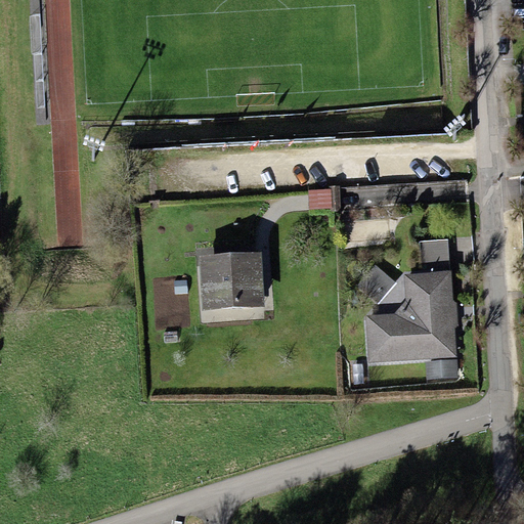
[(331,189),(308,190),(308,210),(332,208),(331,189)]
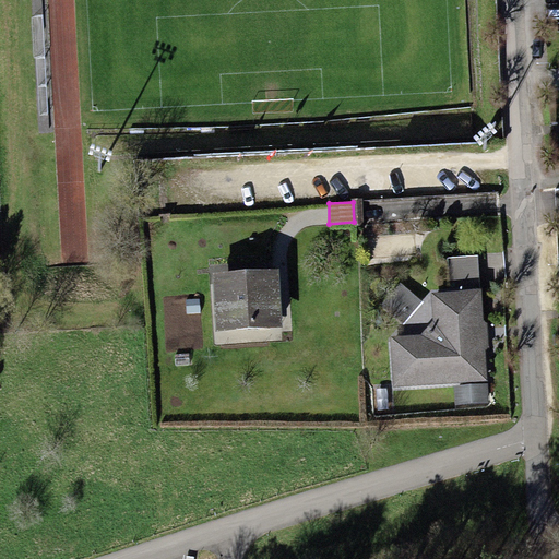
[(450,290),(479,288),(476,256),(447,258),(450,290)]
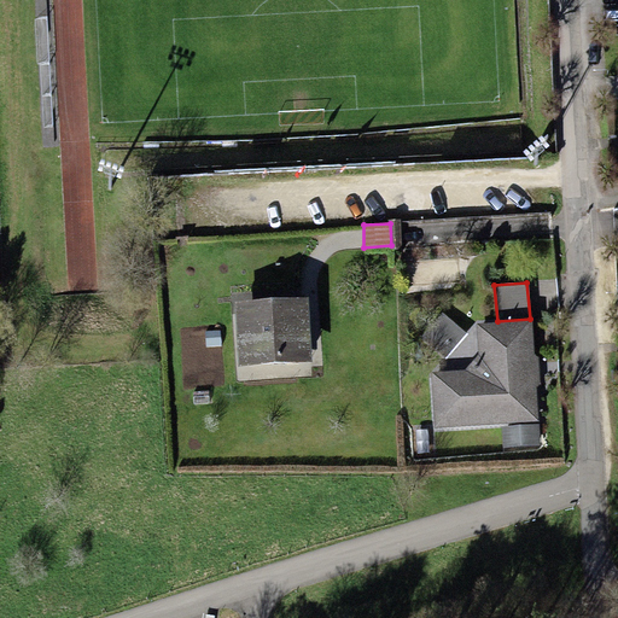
[(307,298),(234,302),(238,366),(310,362),(307,298)]
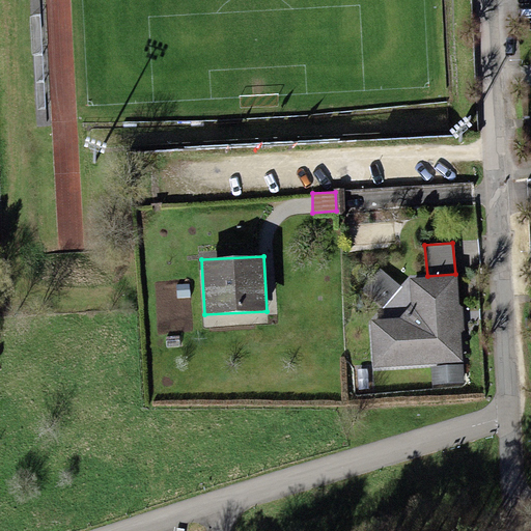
[(400,285),(380,269),(361,291),(383,309),(400,285)]
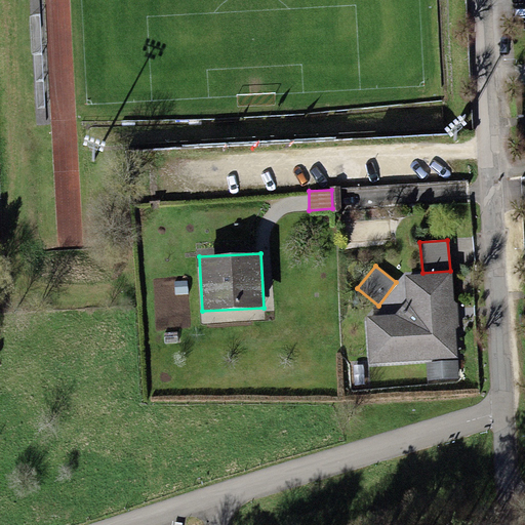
[(422,273),(404,274),(406,300),(395,315),(365,316),(368,363),(457,357),(455,330),(459,324),(454,270),(450,271),(422,273)]
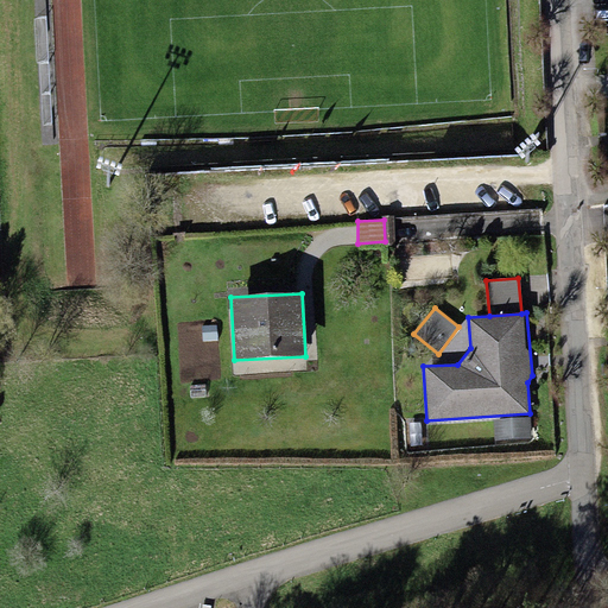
[(530,418),(493,420),(494,441),(531,438),(530,418)]
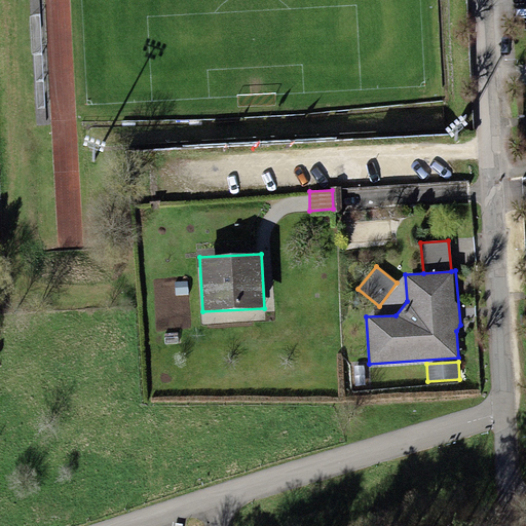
All buildings are outlined.
